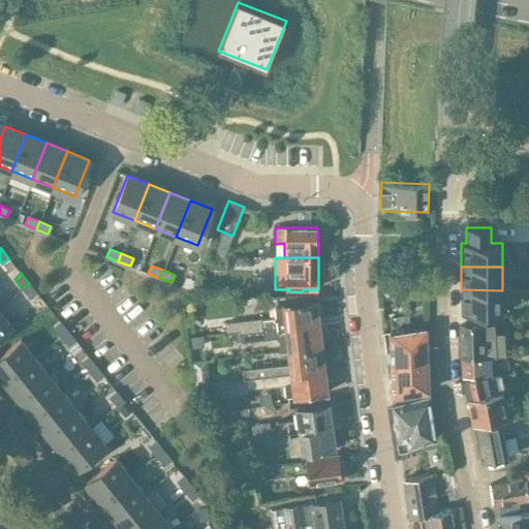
[(29,283),(22,288),(30,298),(36,292),(29,283)]
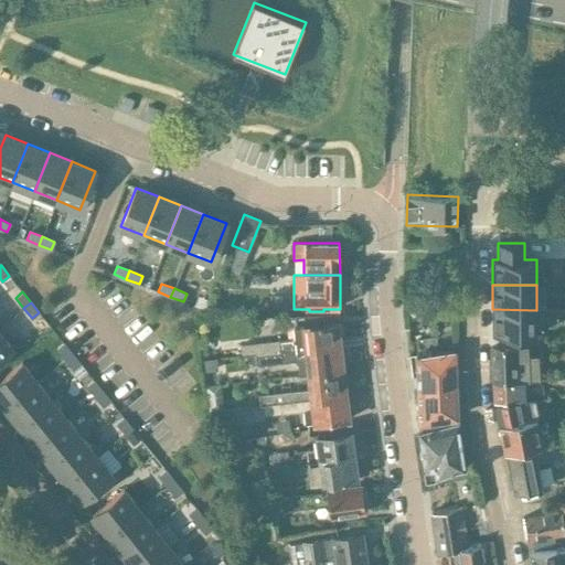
[(536,336),(536,310),(492,309),(492,336),(536,336)]
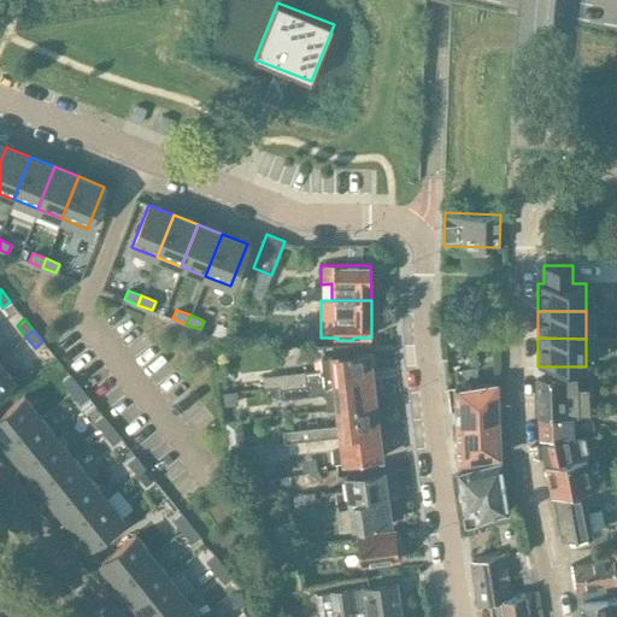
[(278,388),(372,377),(371,370),(375,366),(374,356),(369,354),(369,351),(321,357),(322,369),(319,371),(263,377),(264,389),(278,388)]
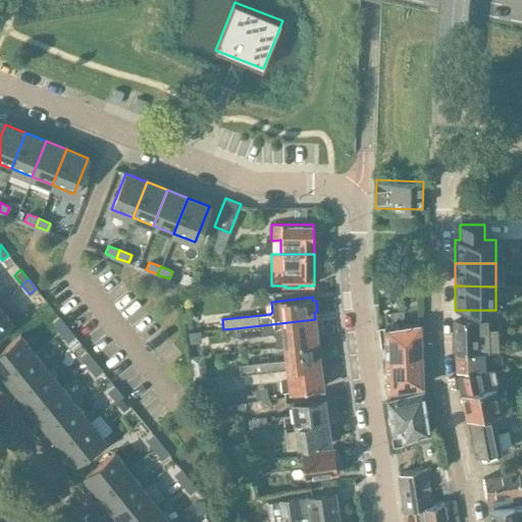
[(0,331),(11,322),(0,308),(0,331)]
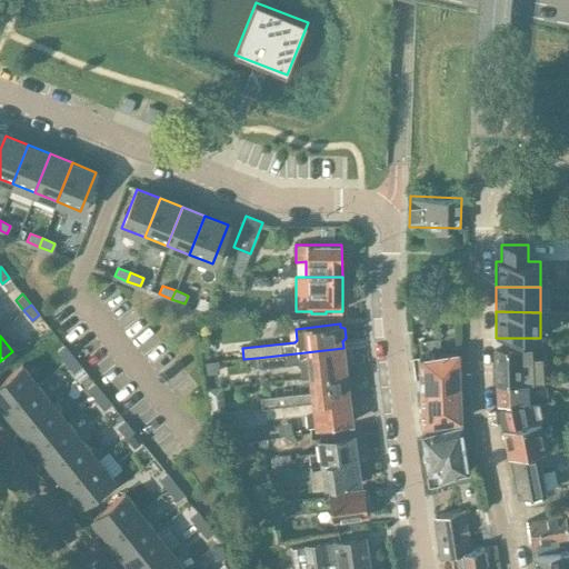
[(221,350),(220,346),(216,342),(211,342),(208,348),(208,350),(212,355),(218,355),(221,350)]
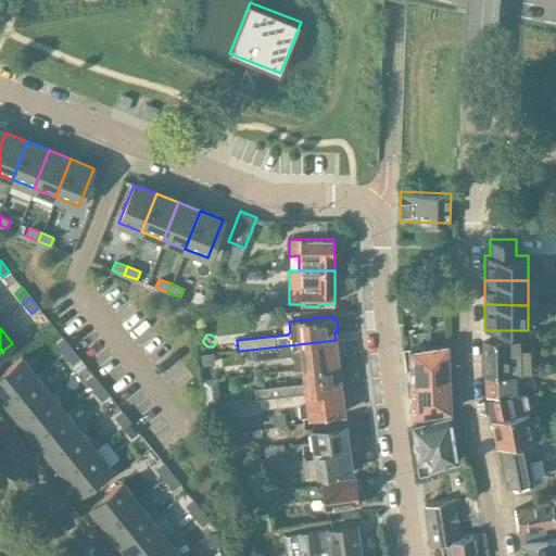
[(62,338),(55,343),(64,353),(71,348),(62,338)]
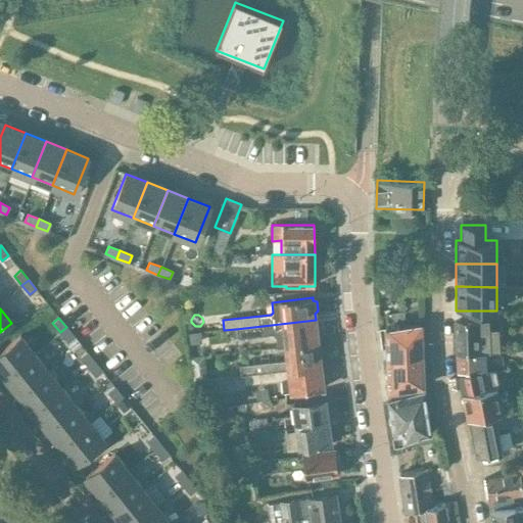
[(497,349),(496,328),(489,329),(489,319),(456,321),(458,353),(490,349),(493,349),(497,349)]
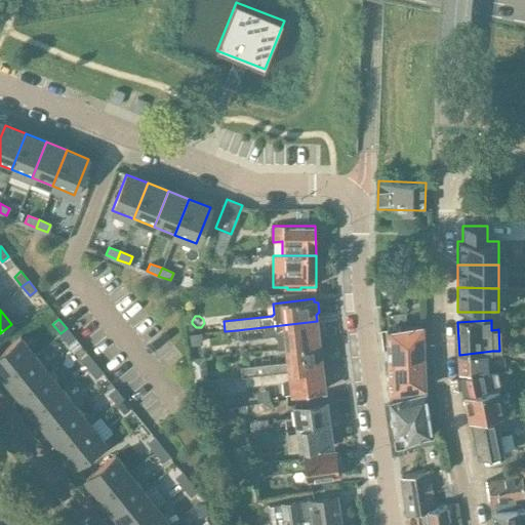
[(317,321),(237,330),(238,339),(277,335),(278,349),(286,348),(308,346),(308,344),(319,342),(319,341),(322,338),(321,328),(317,326),(317,321)]
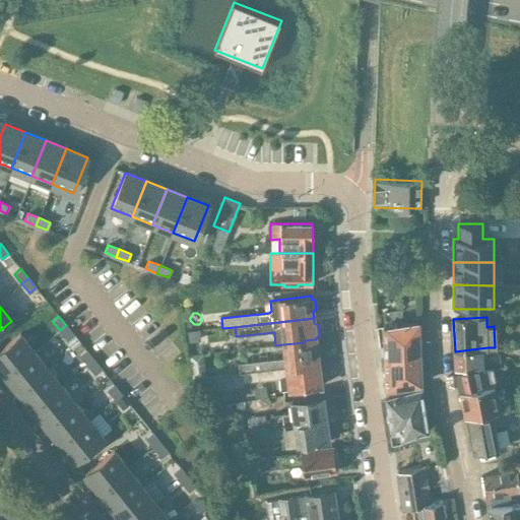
[(419,354),(418,322),(377,323),(381,355),(419,354)]
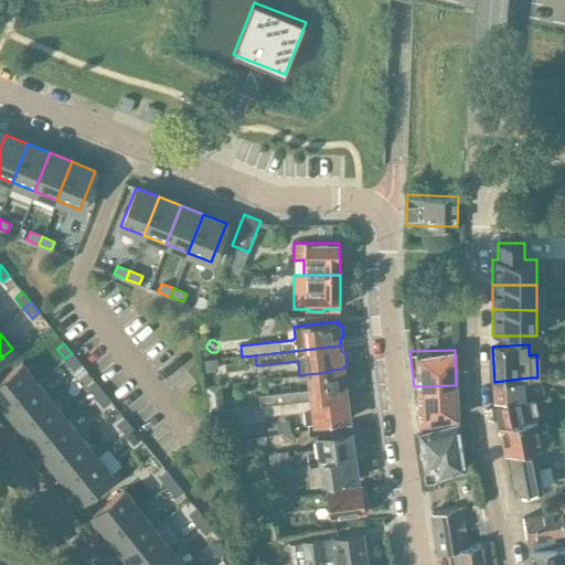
[(72,353),(65,359),(73,370),(81,364),(72,353)]
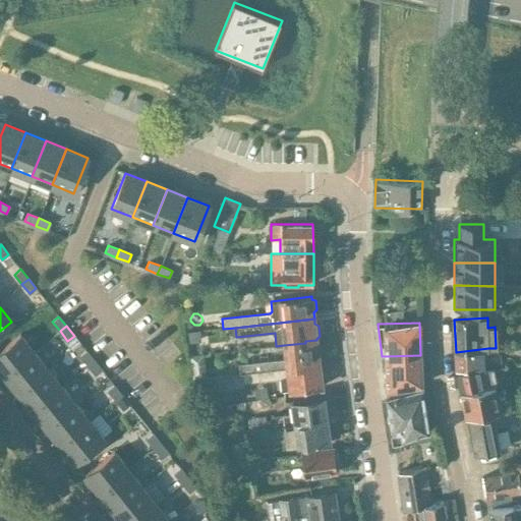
[(198,332),(188,333),(189,344),(194,343),(199,337),(198,332)]
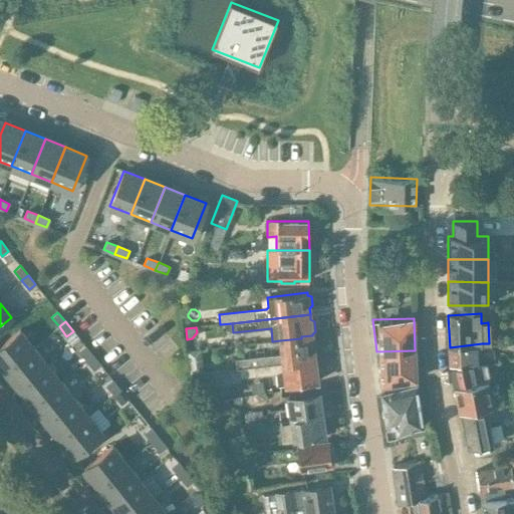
[(0,344),(0,363),(5,370),(34,347),(19,329),(0,344)]
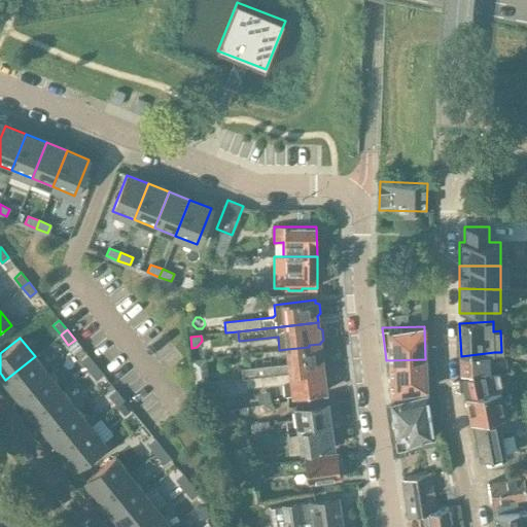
[(266,364),(243,367),(244,378),(267,376),(267,377),(323,370),(322,363),(325,360),(324,351),(321,349),(320,347),(309,349),(309,347),(287,349),(288,362),(266,364)]
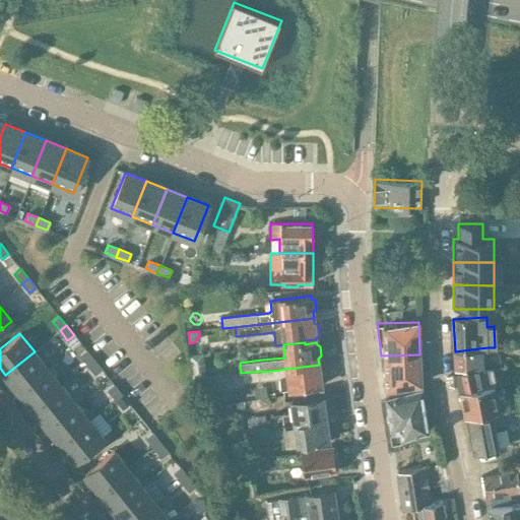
[(482,369),(482,359),(492,359),(491,347),(488,347),(455,351),(456,371),(463,370),(482,369)]
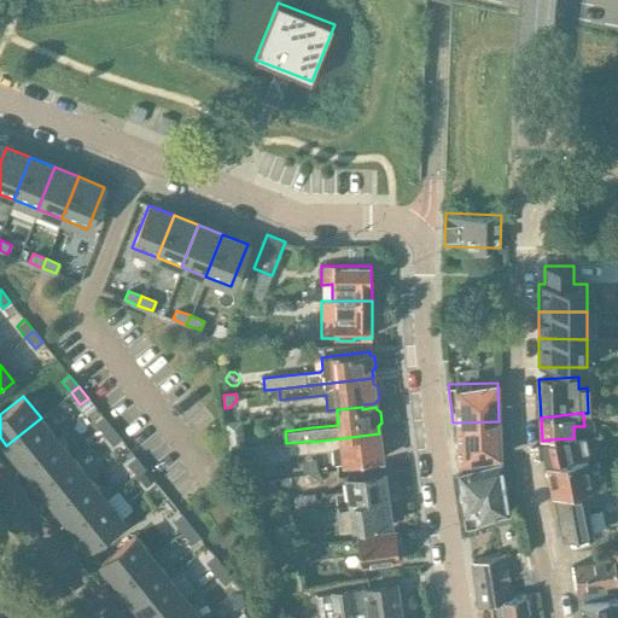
[(103,415),(94,423),(104,433),(111,427),(103,415)]
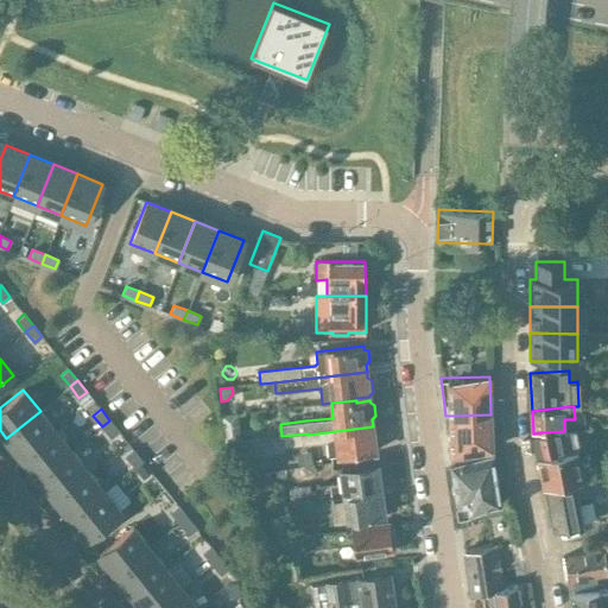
[(23,457),(56,431),(40,411),(6,438),(23,457)]
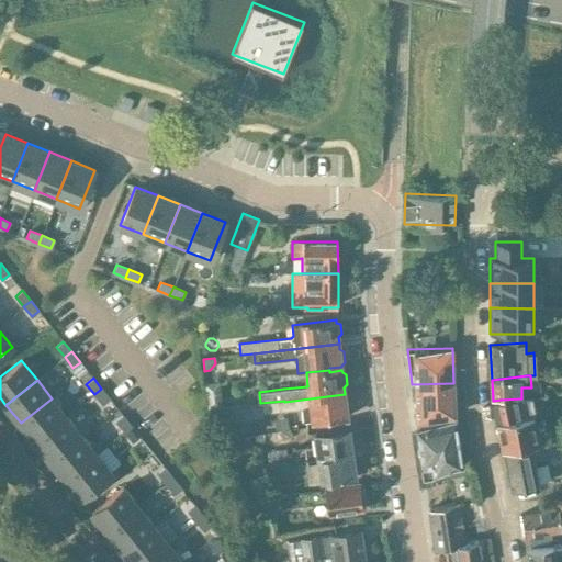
[(454,415),(453,383),(412,384),(416,416),(454,415)]
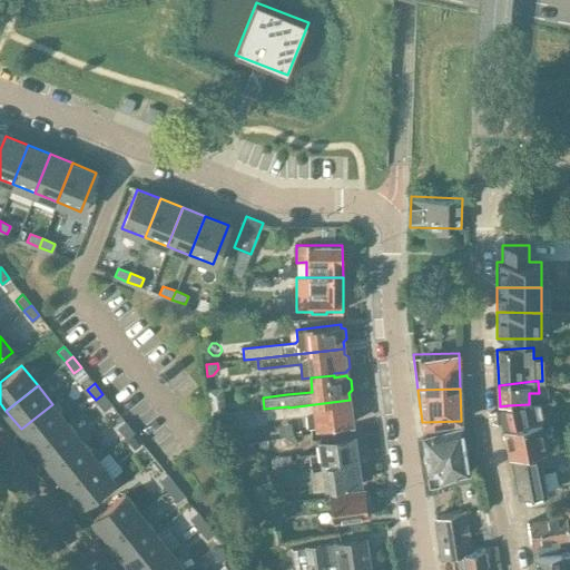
[(102,394),(96,400),(104,410),(111,404),(102,394)]
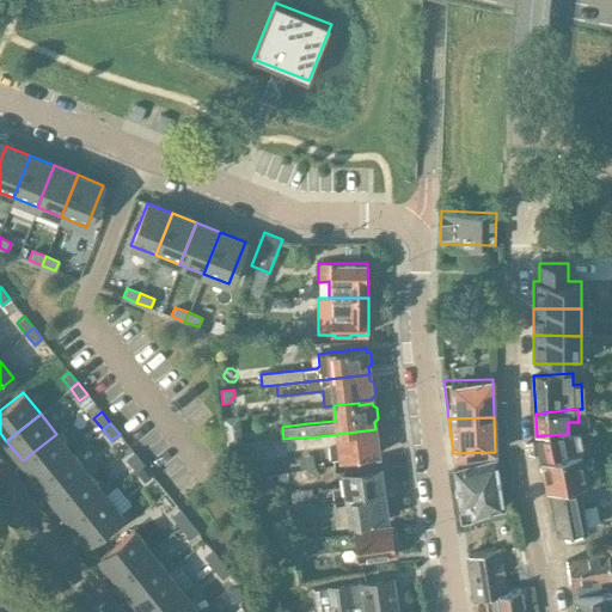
[(381,448),(380,438),(377,436),(375,429),(310,438),(310,436),(283,439),(285,451),(328,446),(329,460),(379,456),(378,452),(381,448)]
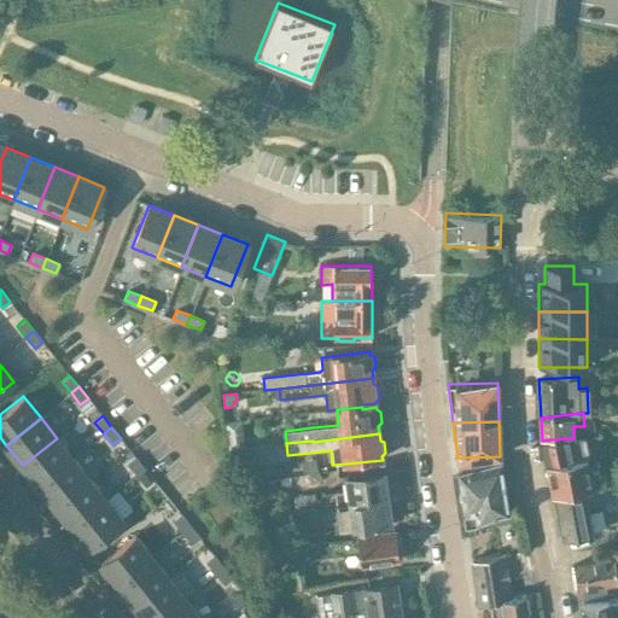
[(587,455),(583,437),(567,441),(567,438),(541,444),(546,464),(587,455)]
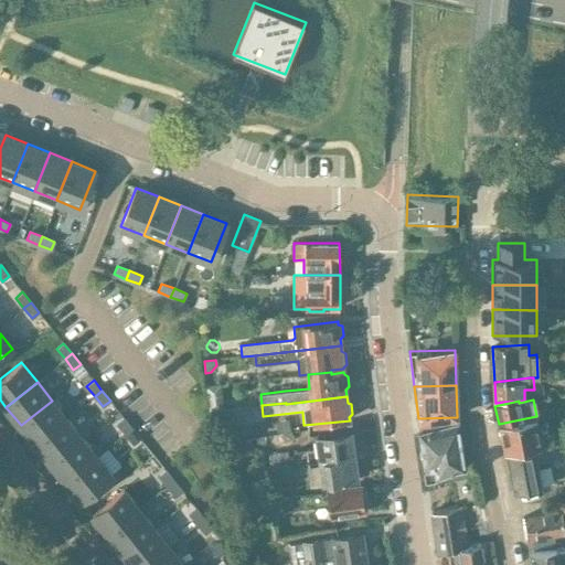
[(35,444),(67,418),(52,401),(21,425),(35,444)]
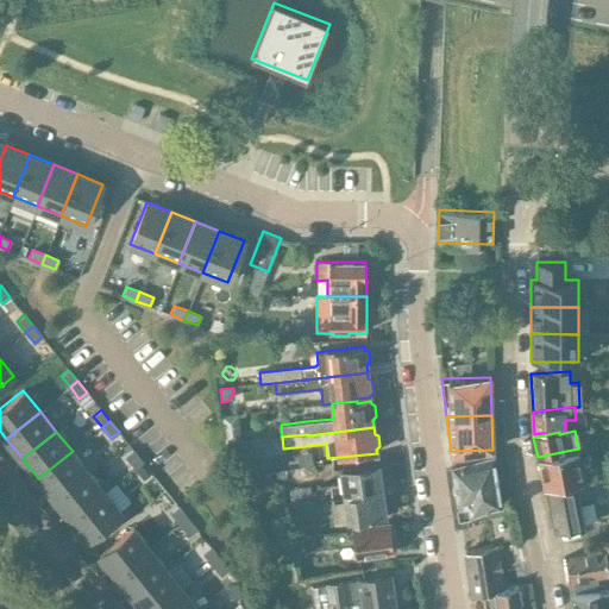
[(133,450),(125,456),(135,468),(142,462),(133,450)]
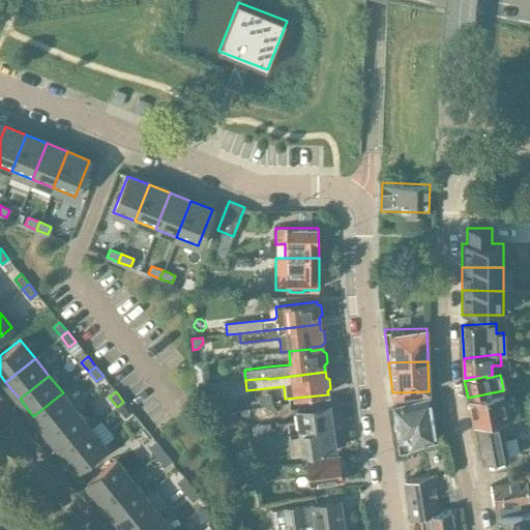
[(48,434),(77,410),(63,392),(33,416),(48,434)]
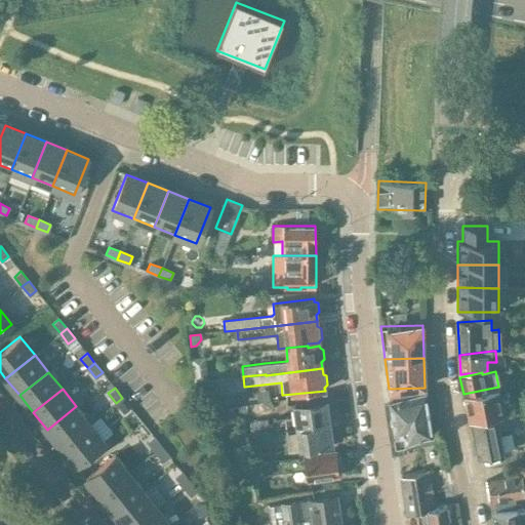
[(512,412),(508,391),(499,392),(499,391),(465,397),(470,421),(512,412)]
